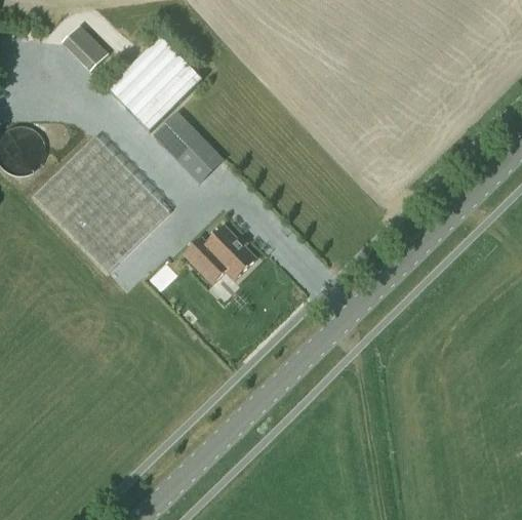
[(66,38),(92,70),(113,52),(86,21),(66,38)]
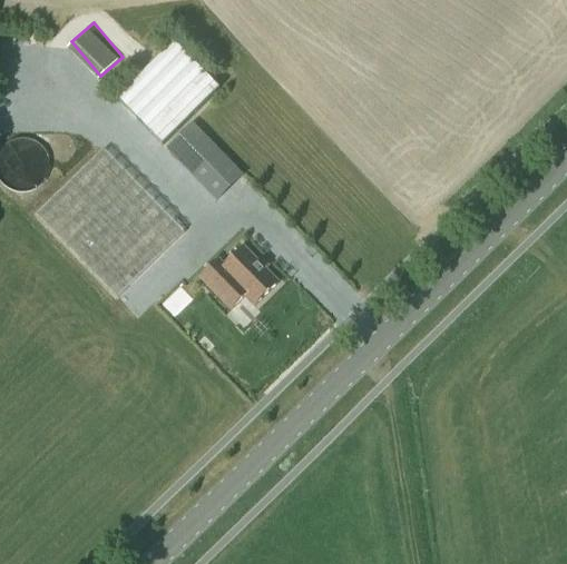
[(162,141),(218,85),(188,53),(116,94),(162,141)]
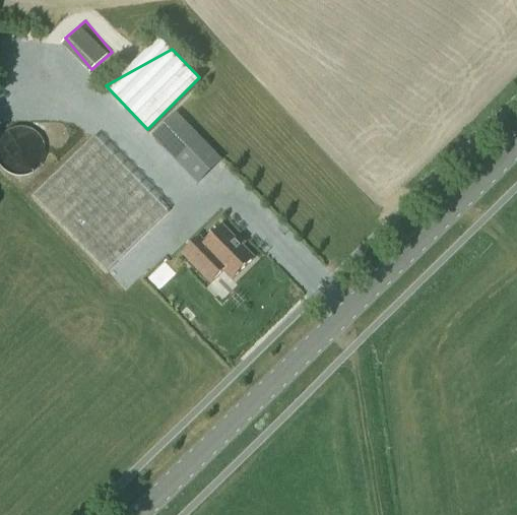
[(196,179),(219,156),(174,110),(150,132),(196,179)]
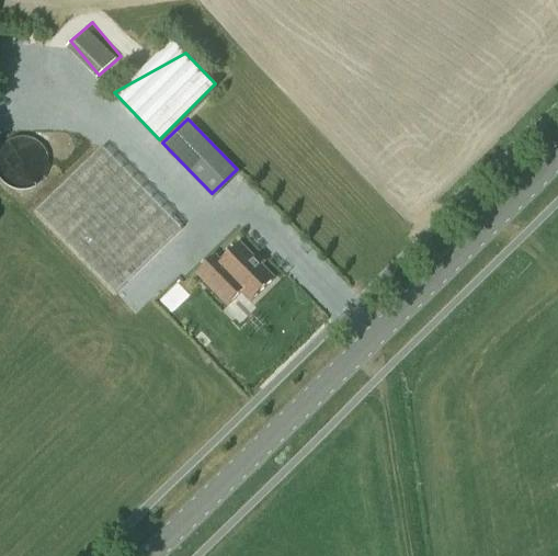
[(19,132),(14,132),(10,133),(6,135),(2,137),(0,139),(0,179),(2,180),(7,183),(11,184),(15,185),(20,185),(24,185),(29,183),(33,182),(36,179),(40,176),(42,171),(44,168),(45,163),(45,158),(45,154),(44,149),(42,145),(40,142),(36,138),(32,135),(27,134),(23,132),(19,132)]
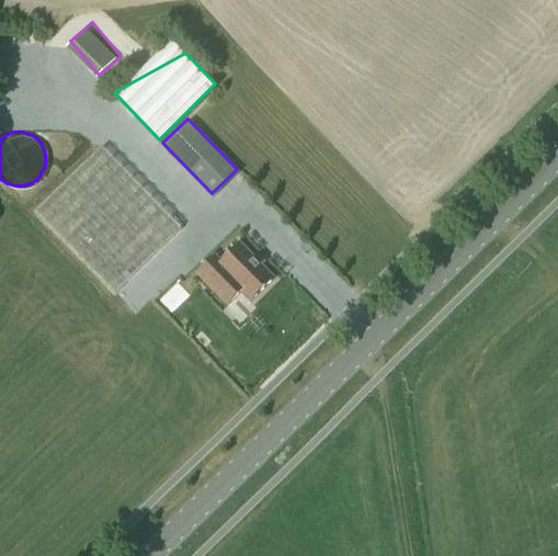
[(114,288),(180,225),(101,144),(35,207),(114,288)]
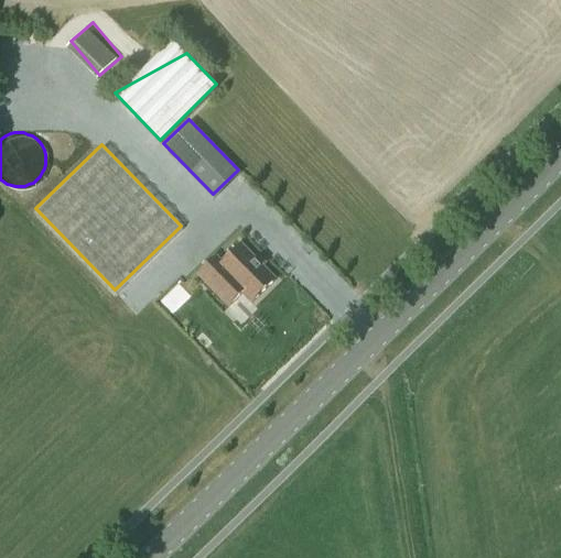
[(273,276),(240,242),(222,260),(215,253),(196,272),(226,303),(240,290),(249,299),(273,276)]
